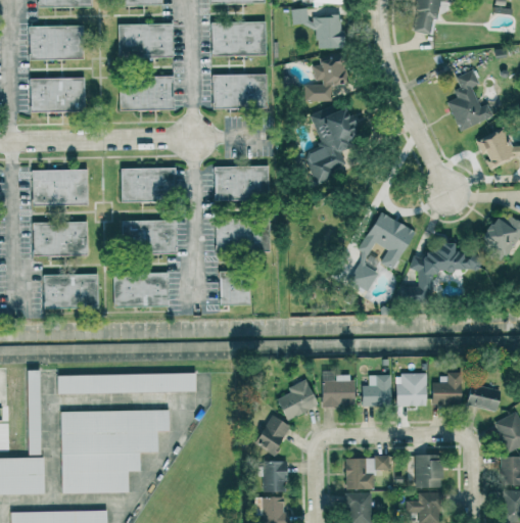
[(439,0),(418,0),(414,31),(434,34),(439,0)]
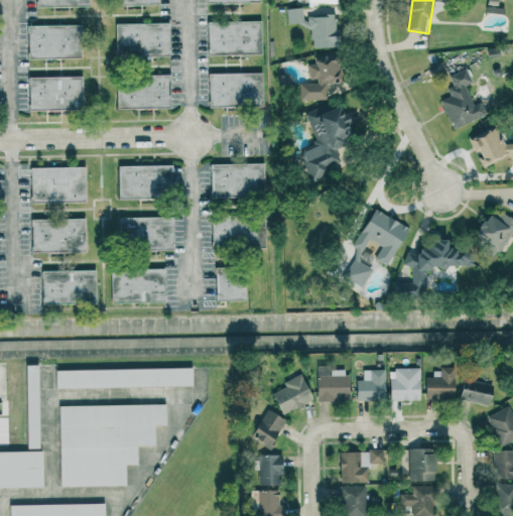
[(289,25),(312,24),(313,47),(339,46),(337,15),(305,17),(305,8),(288,8),(289,25)]
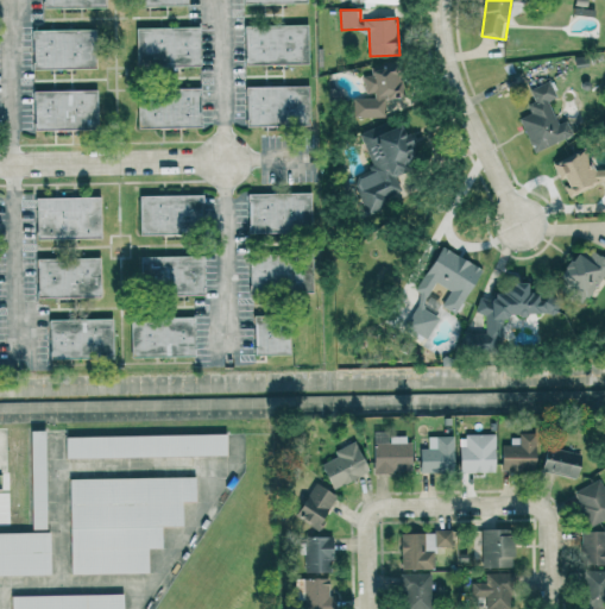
[(310,63),(309,24),(246,26),(247,64),(310,63)]
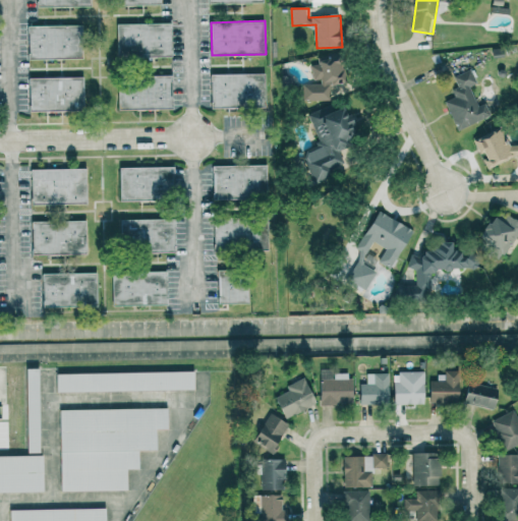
[(172,22),(117,23),(118,57),(173,56),(172,22)]
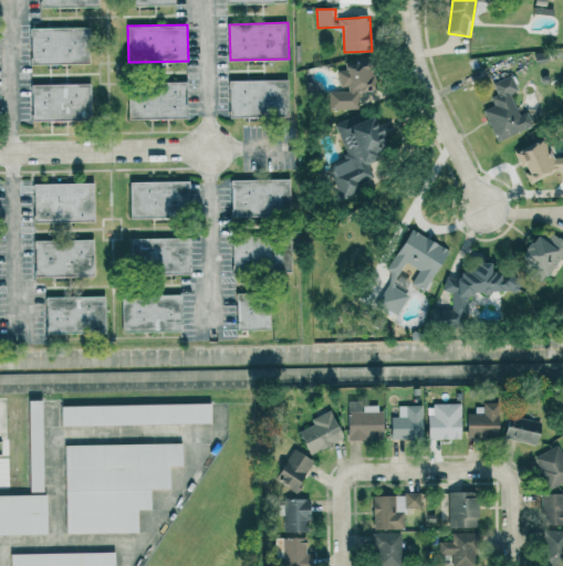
[(32,28),(32,64),(90,63),(90,27),(32,28)]
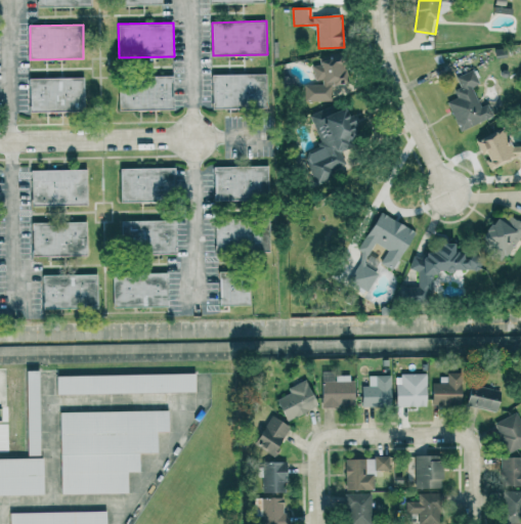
[(306,100),(349,98),(348,59),(314,61),(315,83),(305,83),(306,100)]
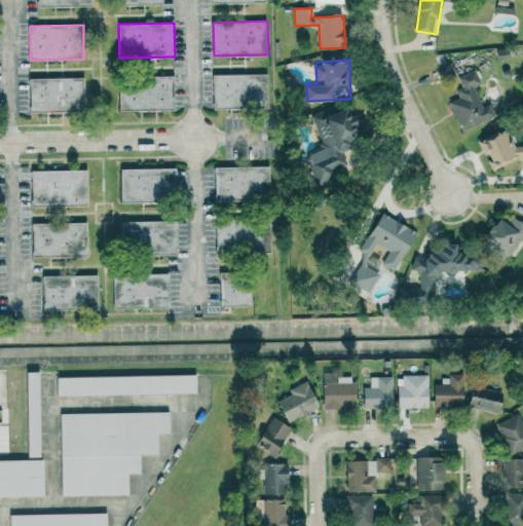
[(463,132),(495,117),(489,105),(484,107),(475,87),(482,84),(476,70),(459,77),(463,87),(457,90),(460,98),(450,102),(463,132)]
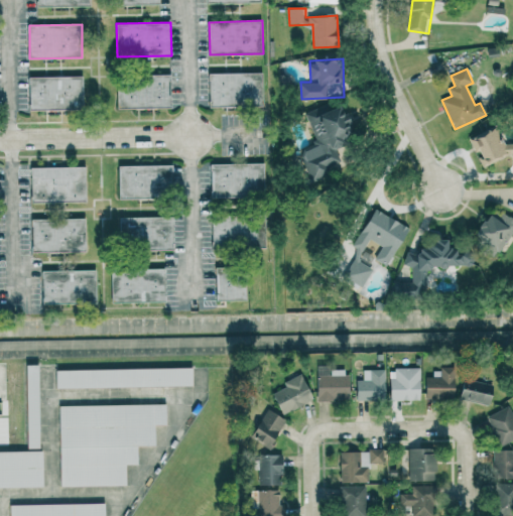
[(211,107),(262,106),(262,73),(210,74),(211,107)]
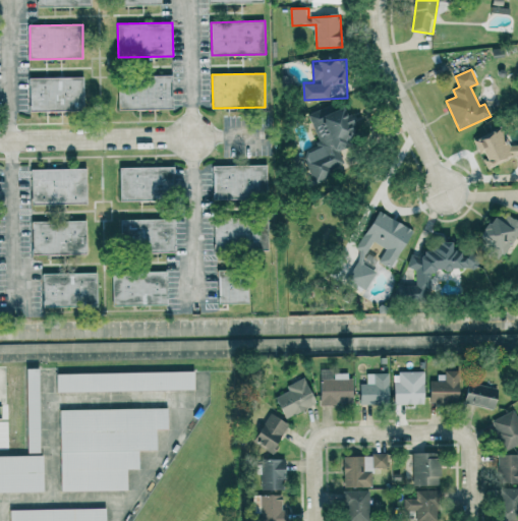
[(84,110),(83,76),(30,77),(31,111),(84,110)]
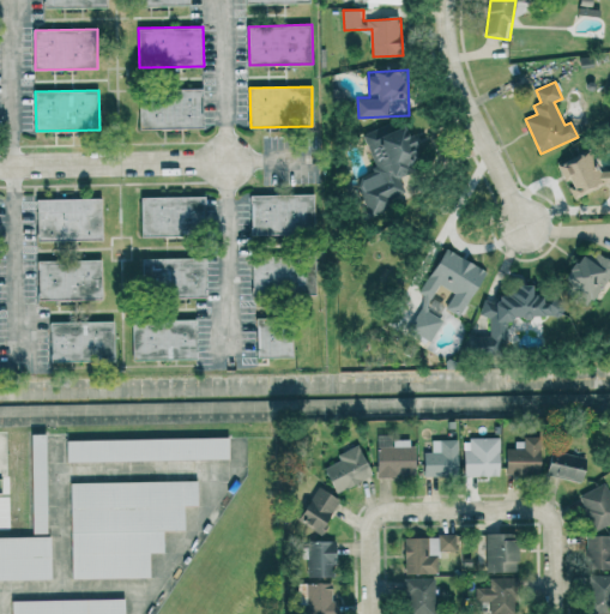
[(205,127),(204,91),(139,94),(140,130),(205,127)]
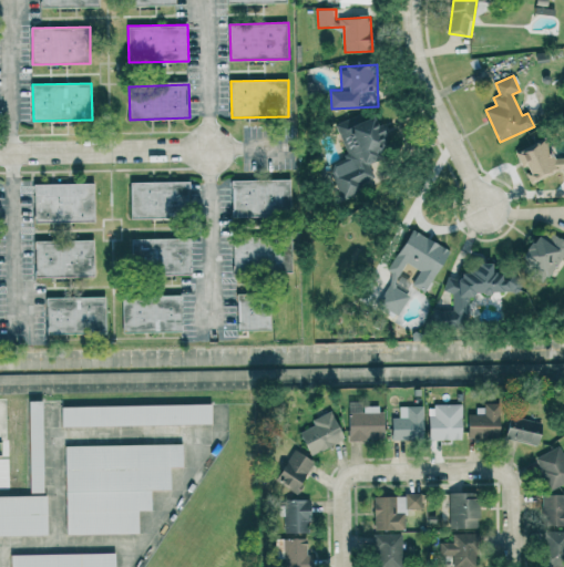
[(336,125),(350,158),(330,167),(342,194),(382,175),(372,152),(387,145),(373,114),(356,123),(352,116),(336,125)]
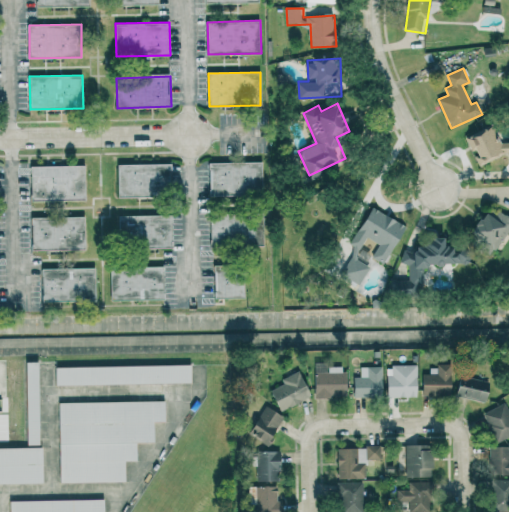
[(508,142),(500,143),(495,127),(468,136),(481,164),(508,155),(508,142)]
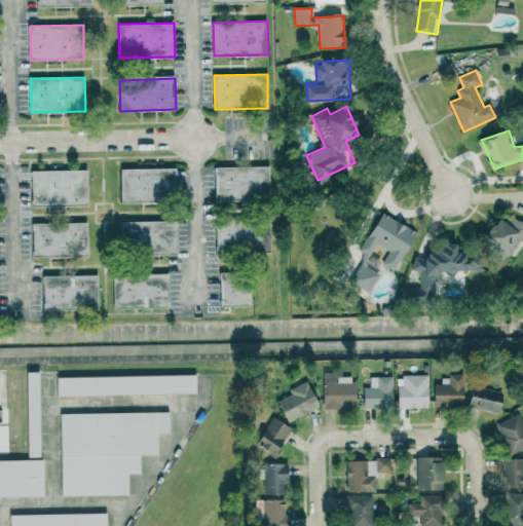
[(270,166),(216,166),(216,200),(270,200),(270,166)]
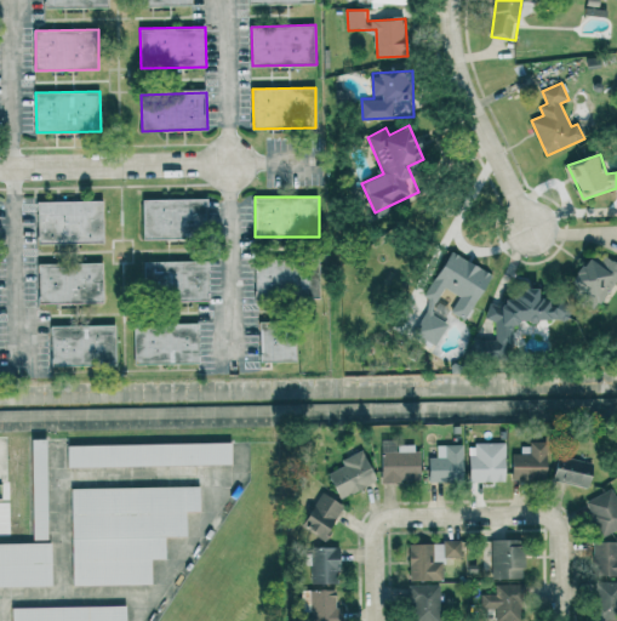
[(207,198),(143,199),(144,239),(209,238),(207,198)]
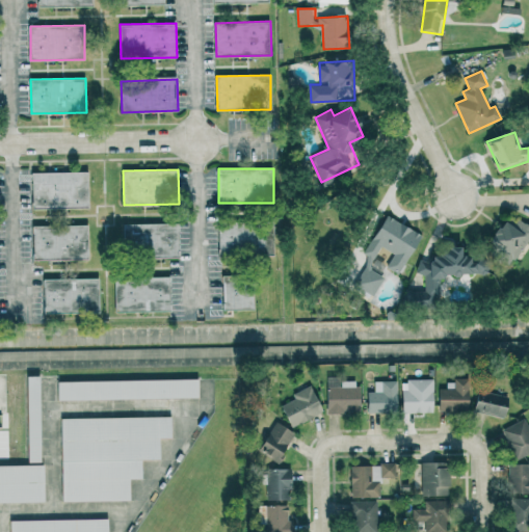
[(32,173),(32,208),(88,208),(88,173),(32,173)]
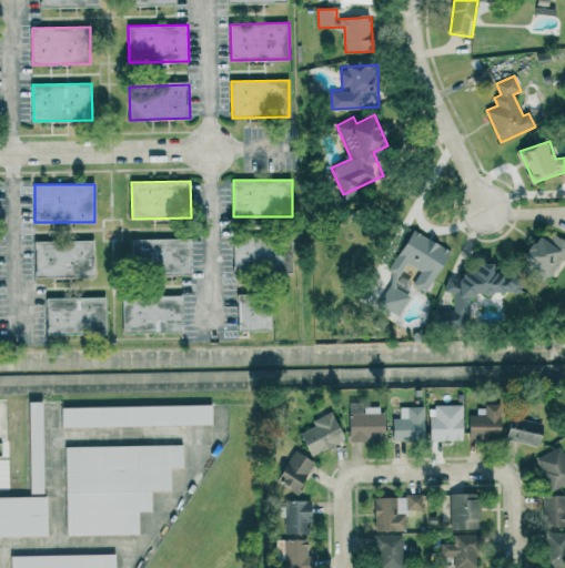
[(564,240),(545,226),(521,263),(548,282),(564,256),(564,240)]
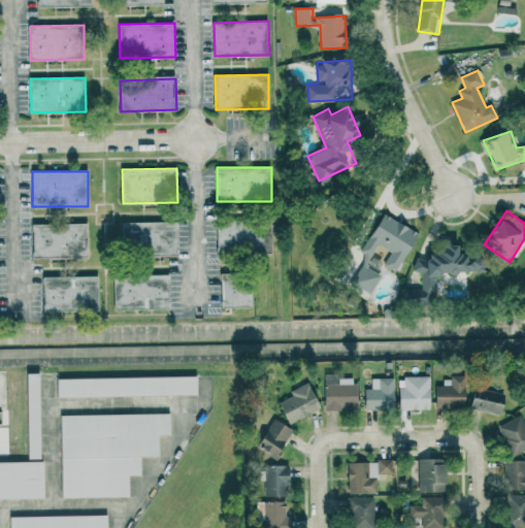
[(419,233),(384,213),(362,252),(368,255),(352,285),(370,296),(382,275),(379,273),(384,265),(397,272),(419,233)]
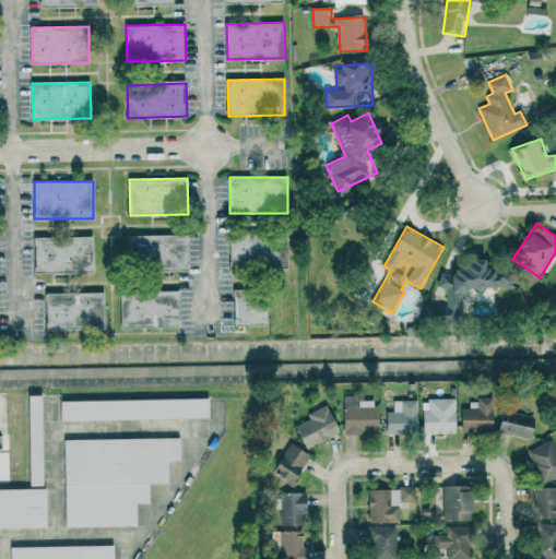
[(288,266),(287,242),(278,244),(278,234),(231,235),(232,268),(288,266)]
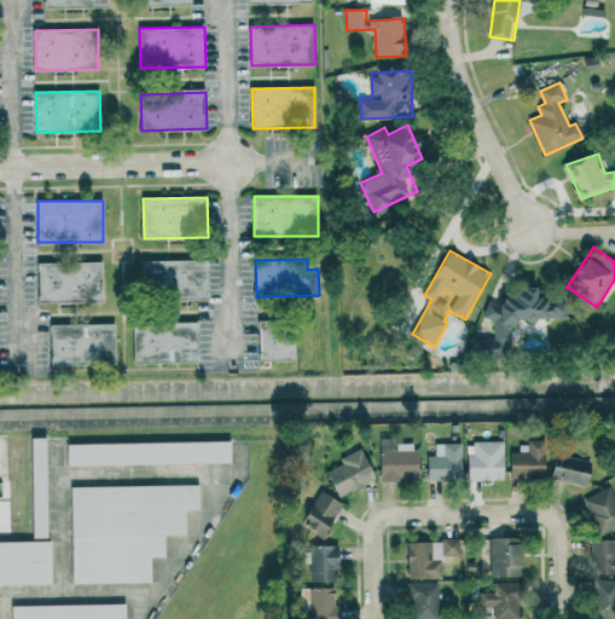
[(209,260),(144,261),(144,296),(209,295),(209,260)]
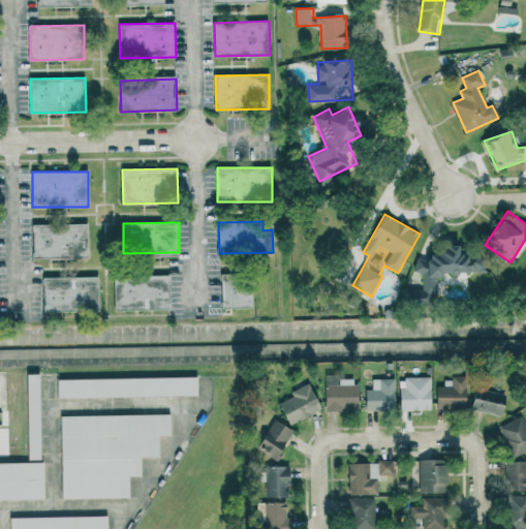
[(35,231),(35,225),(90,224),(91,258),(36,259),(36,253),(37,253),(36,231),(35,231)]
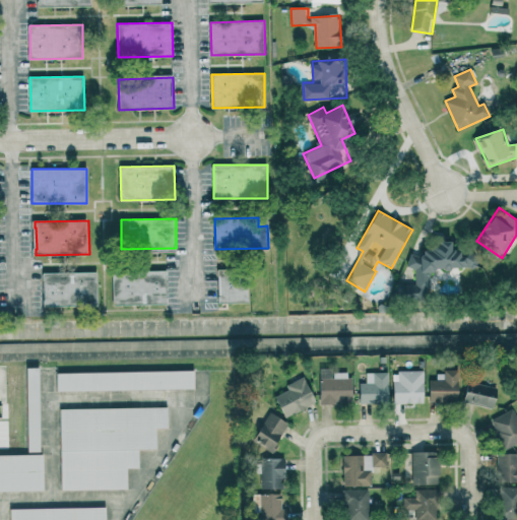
[(477,251),(450,250),(451,241),(434,241),(433,253),(409,253),(409,268),(415,268),(415,284),(396,283),(396,299),(417,299),(418,288),(430,288),(430,268),(476,269),(477,251)]
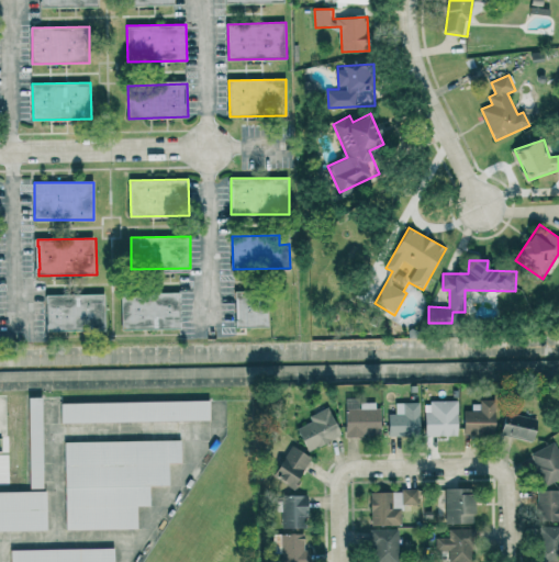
[(125,294),(125,330),(183,329),(183,323),(182,323),(181,300),(182,300),(182,293),(125,294)]
